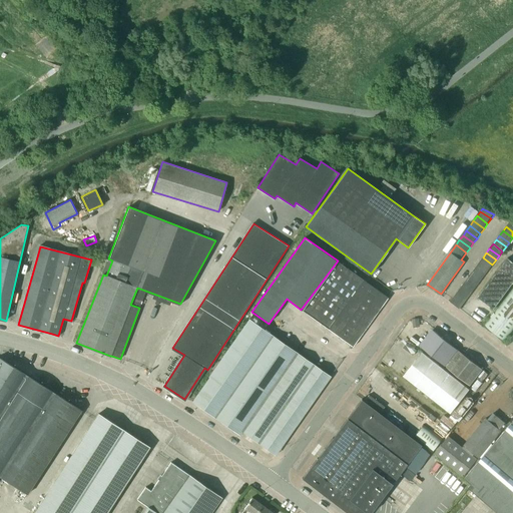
[(479,262),(489,269),(492,265),(483,258),(479,262)]
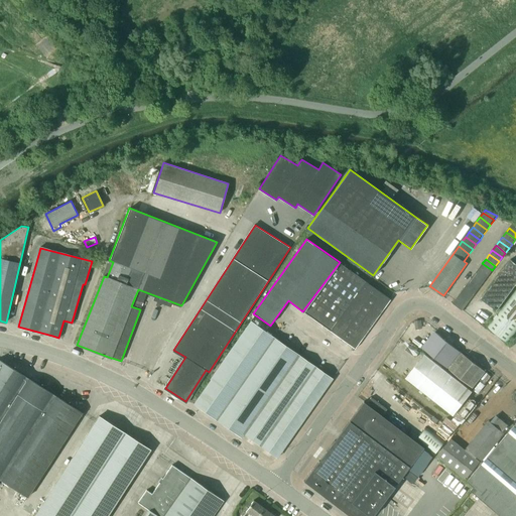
[(497,310),(515,285),(515,263),(511,260),(482,299),(497,310)]
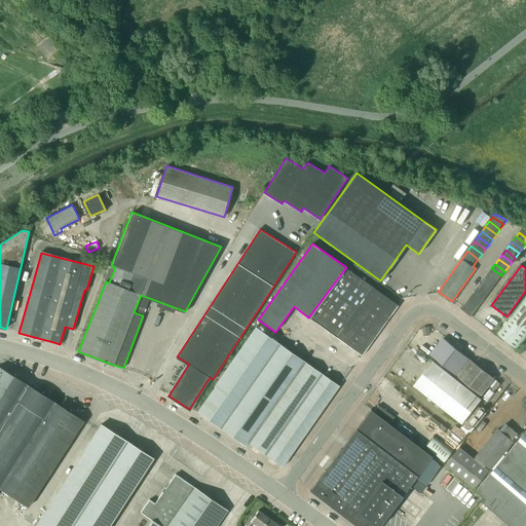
[(308,317),(362,355),(398,305),(346,267),(308,317)]
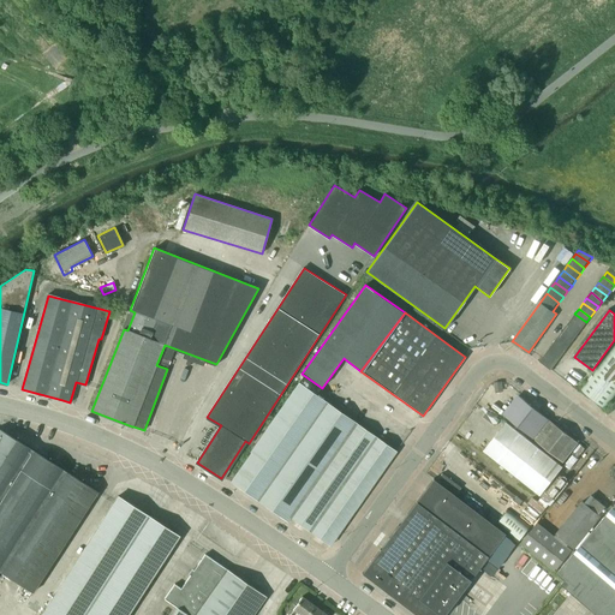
[(571,318),(583,328),(586,322),(574,314),(571,318)]
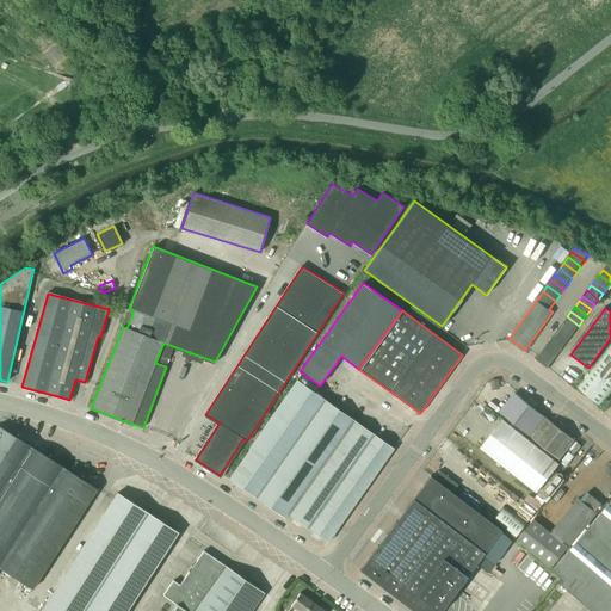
[(563,322),(574,331),(579,326),(567,316),(563,322)]
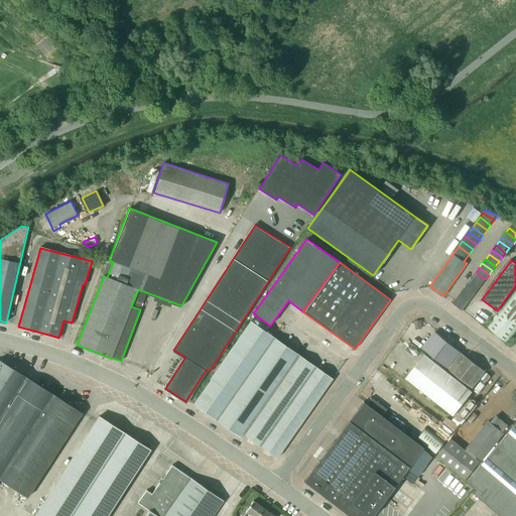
[(473,276),(482,283),(485,279),(476,272),(473,276)]
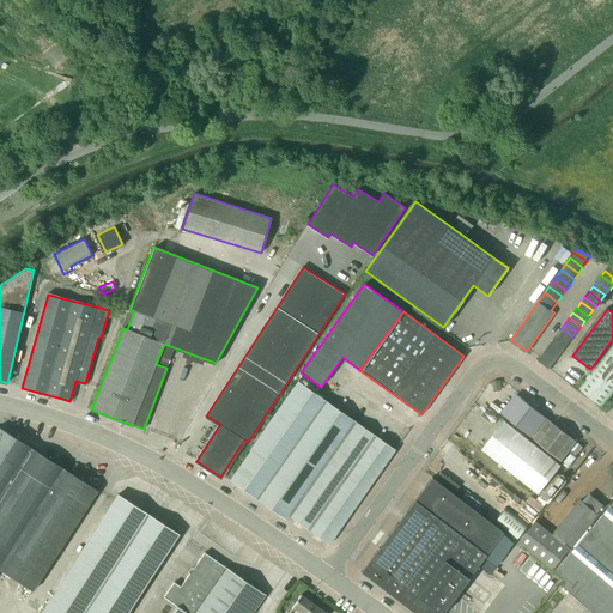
[(557,334),(569,343),(572,337),(562,328),(557,334)]
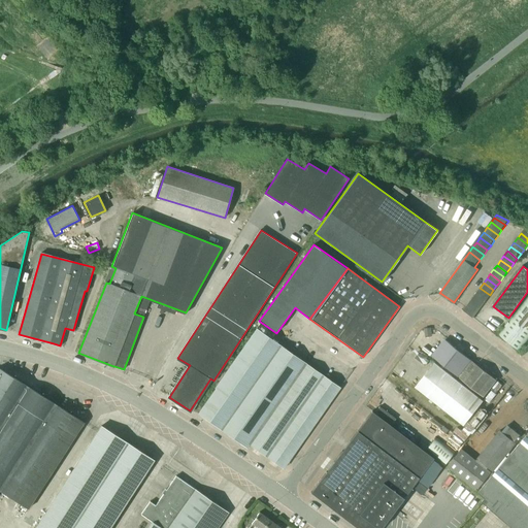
[(476,292),(487,299),(490,295),(480,288),(476,292)]
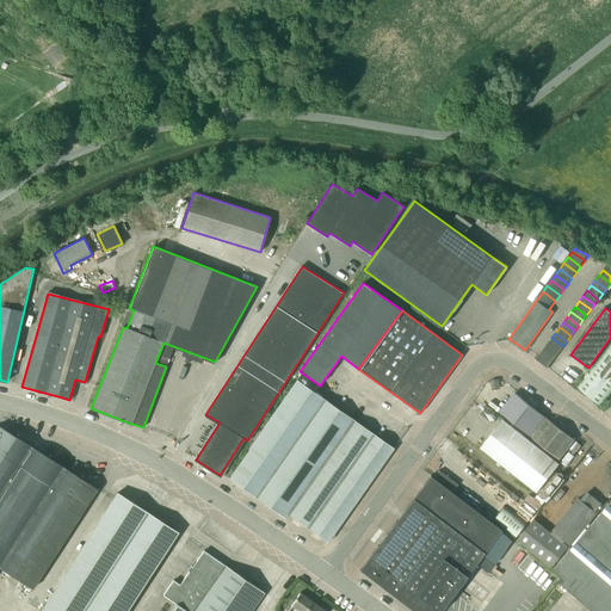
[(548,343),(559,352),(563,346),(551,338),(548,343)]
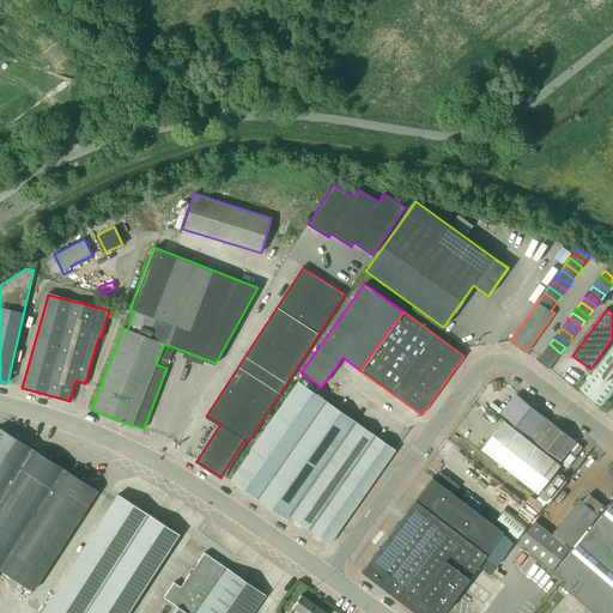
[(604,407),(612,394),(612,343),(578,388),(604,407)]
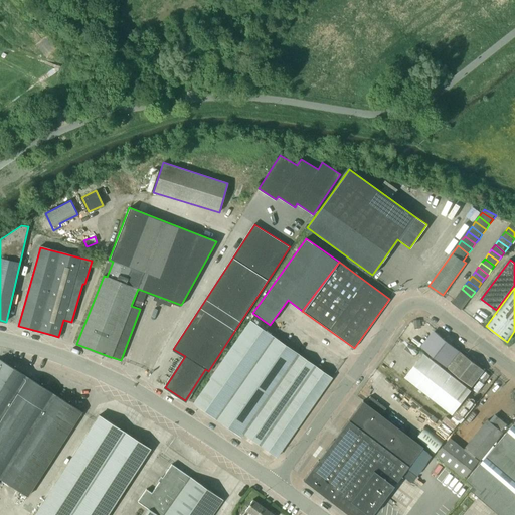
[(458,294),(468,301),(471,297),(462,289),(458,294)]
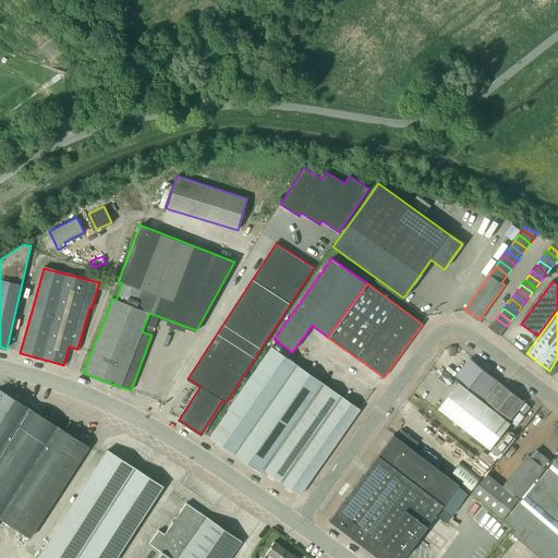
[(493,323),(504,330),(507,326),(496,318),(493,323)]
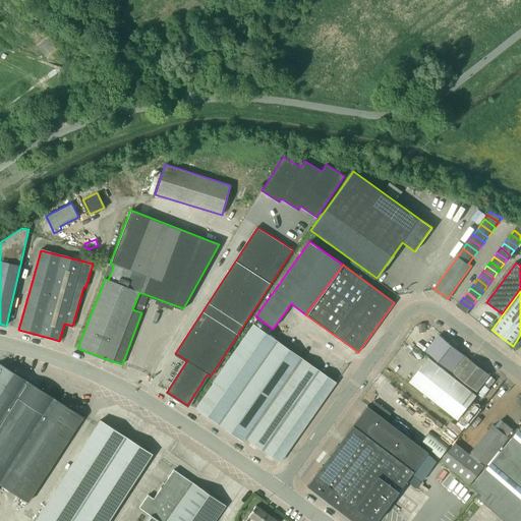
[(460,301),(457,306),(466,313),(470,308),(460,301)]
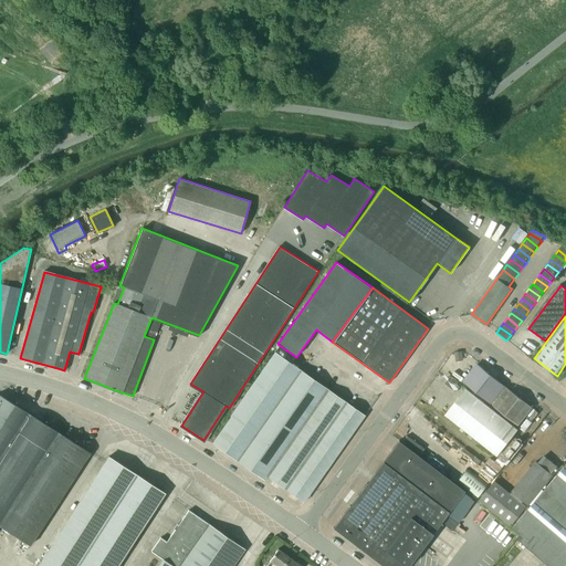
[(211,441),(264,479),(266,477),(304,502),(365,415),(274,352),(211,441)]
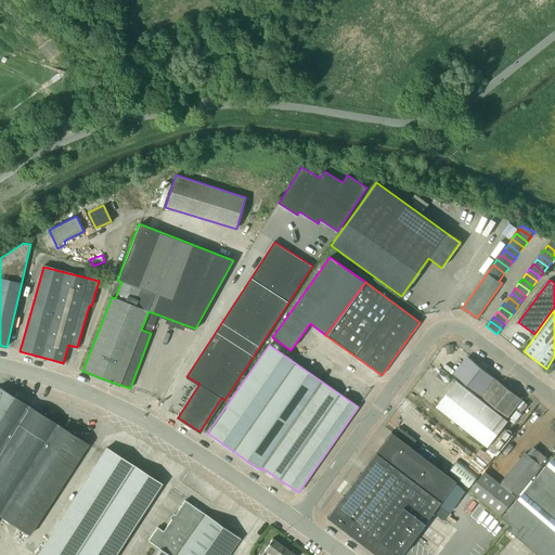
[(494,377),(468,358),(455,375),(480,396),(494,377)]
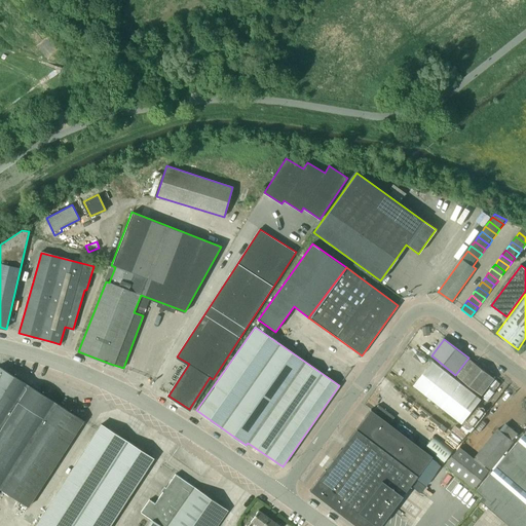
[(413,357),(423,364),(427,359),(417,351),(413,357)]
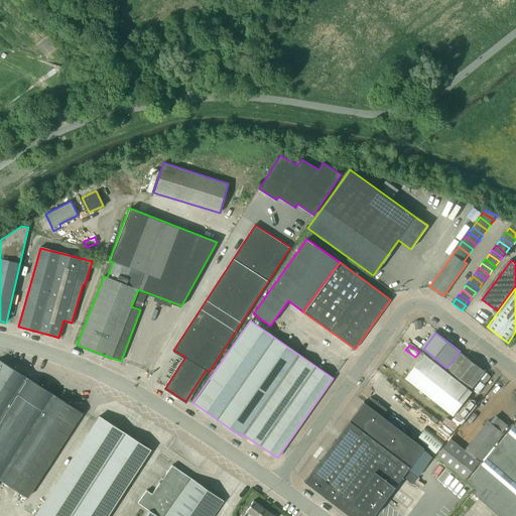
[(486,372),(462,353),(448,369),(473,388),(486,372)]
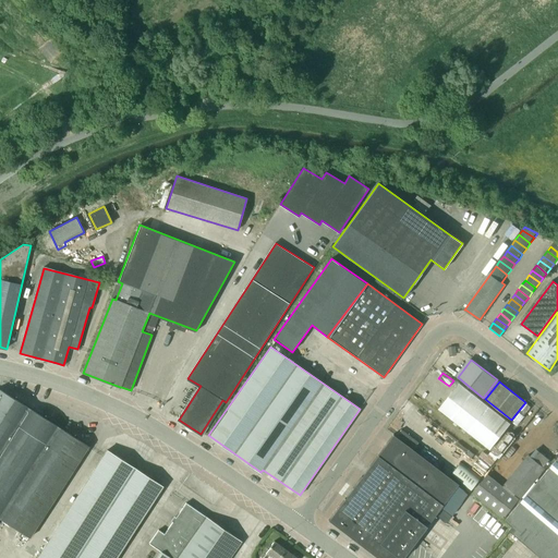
[(459,383),(439,409),(490,449),(510,424),(459,383)]
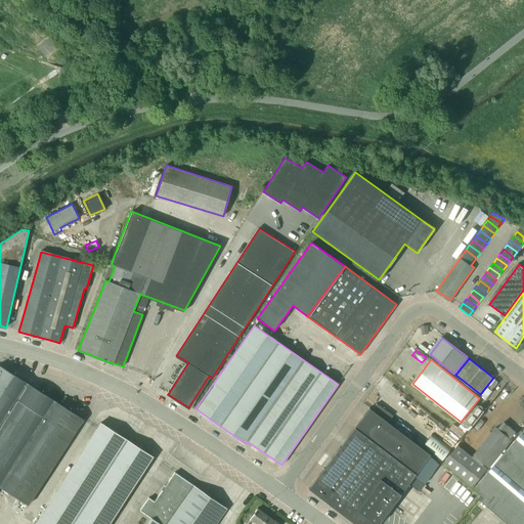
[(0,487),(28,505),(83,420),(0,364),(0,487)]
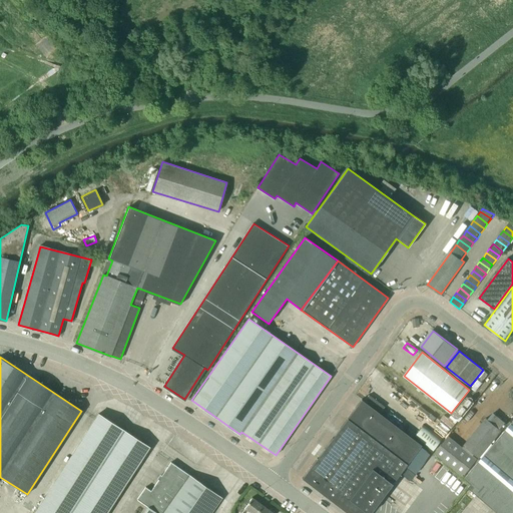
[(369,512),(421,445),(362,400),(302,478),(347,512),(369,512)]
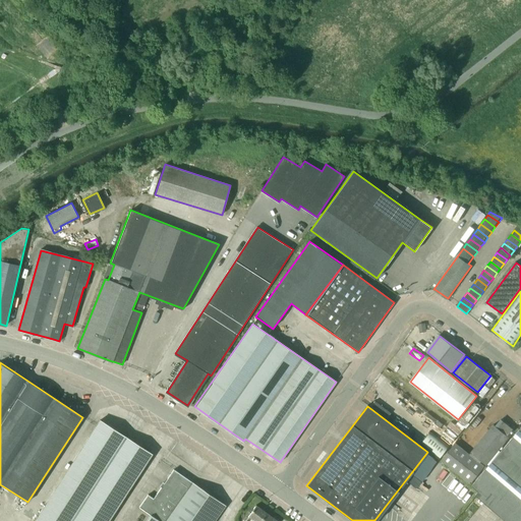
[(100,420),(34,520),(108,520),(152,454),(100,420)]
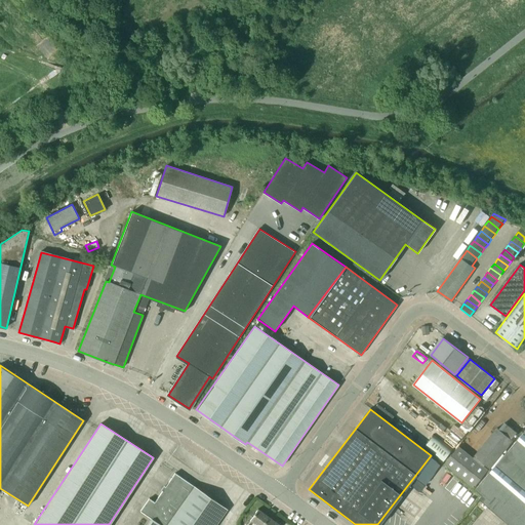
[(452,430),(461,435),(465,430),(455,425),(452,430)]
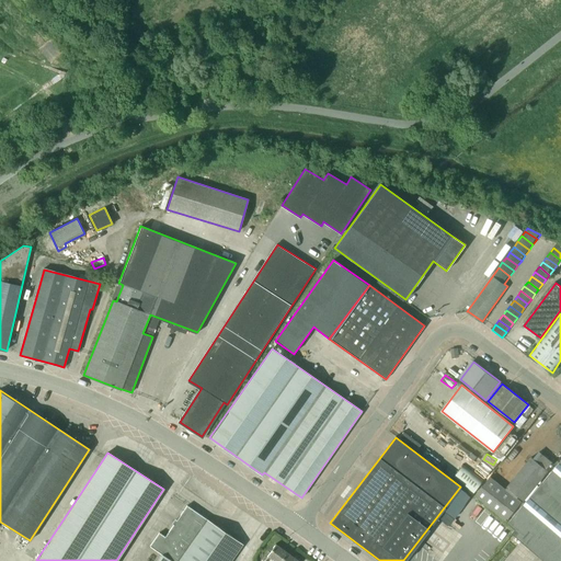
[(506,521),(508,523),(551,472),(548,470),(531,457),(507,488),(506,489),(490,477),(474,496),(506,521)]
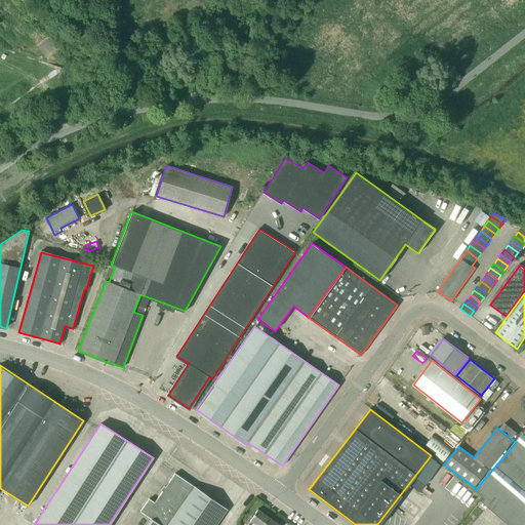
[(524,524),(524,431),(516,442),(476,489),(483,494),(480,498),(509,524),(524,524)]
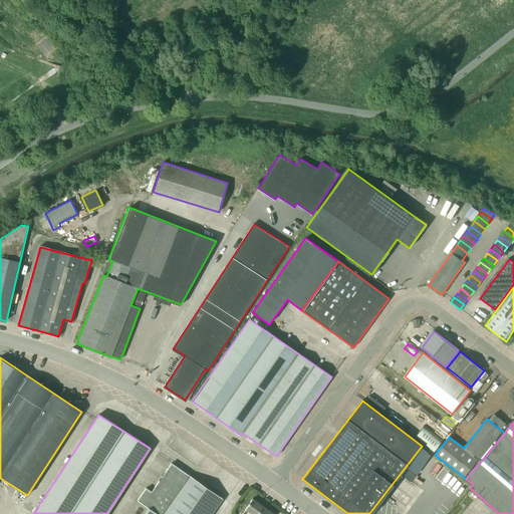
[(424,426),(415,438),(434,452),(444,440),(424,426)]
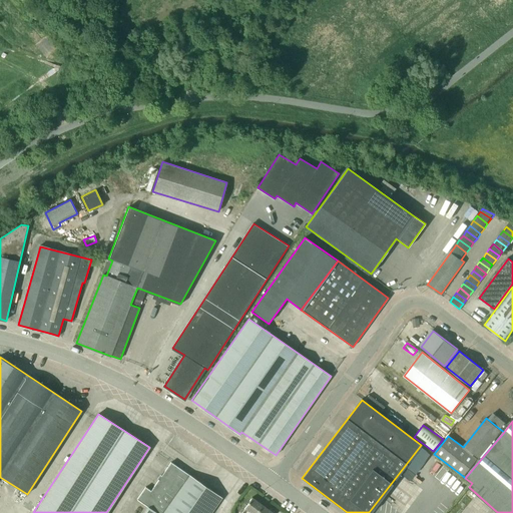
[(210,512),(221,498),(188,475),(170,462),(158,480),(150,490),(145,487),(137,499),(156,512),(210,512)]
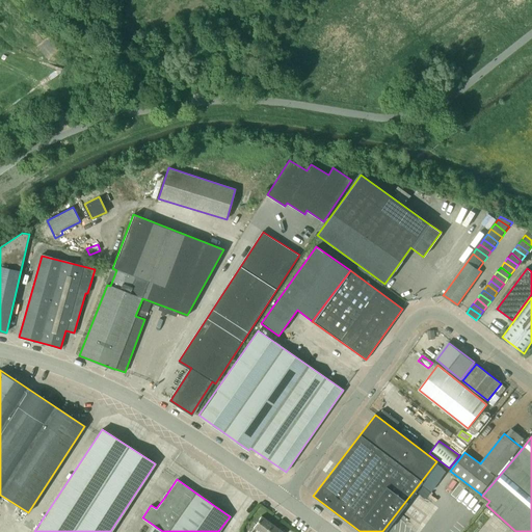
[(257,531),(266,531),(272,525),(261,516),(254,527),(259,531),(257,531)]
